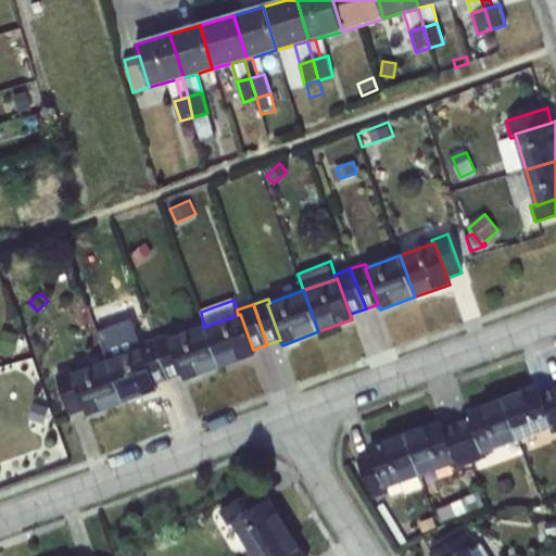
[(238,315),(204,327),(219,368),(254,355),(253,350),(240,314),(238,315)]
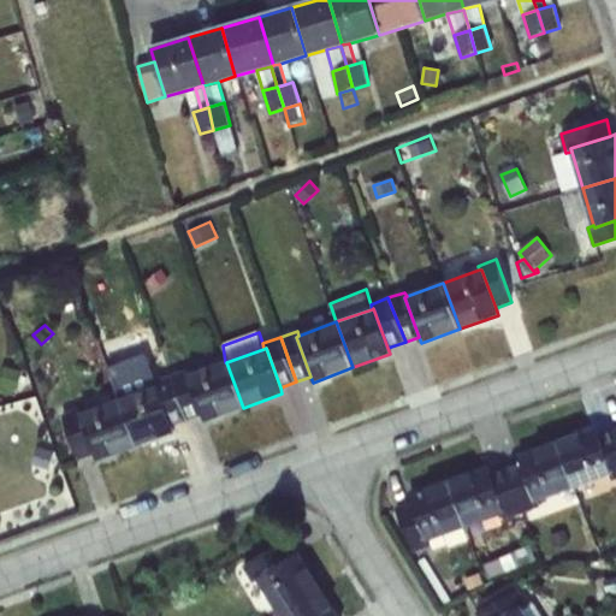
[(190,375),(188,375),(202,415),(205,421),(243,408),(226,362),(225,362),(190,375)]
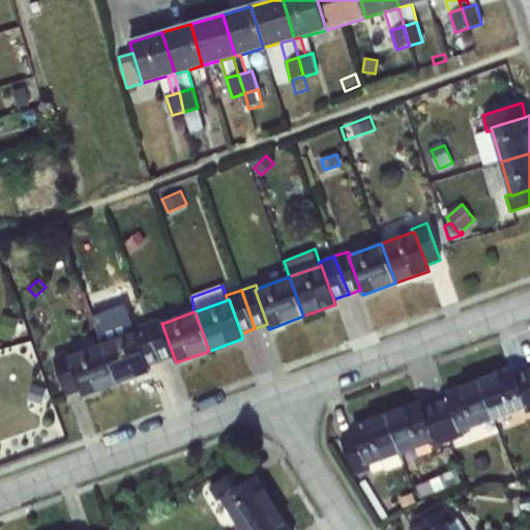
[(4,316),(0,329),(0,335),(12,340),(20,319),(4,316)]
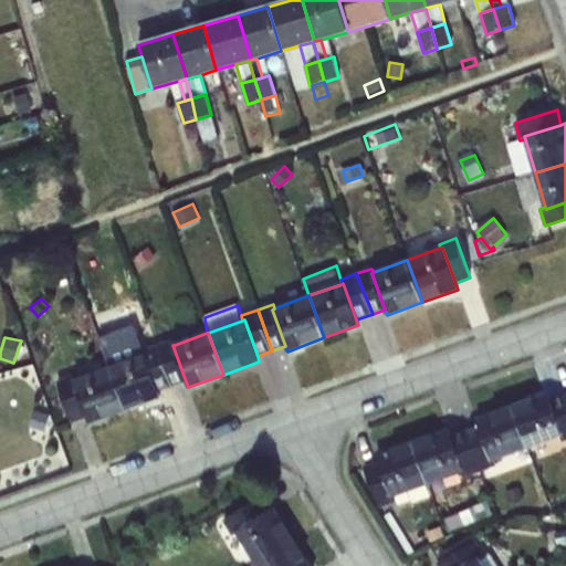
[(173,345),(175,345),(174,339),(158,345),(171,387),(186,381),(173,345)]
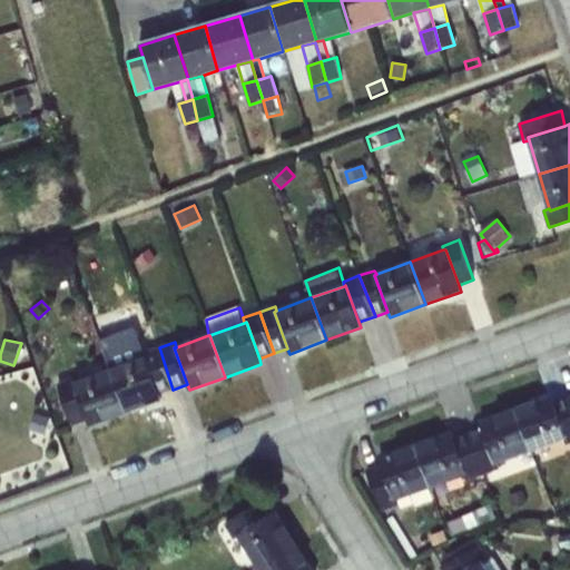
[(173,390),(159,347),(141,354),(144,359),(145,357),(158,394),(173,390)]
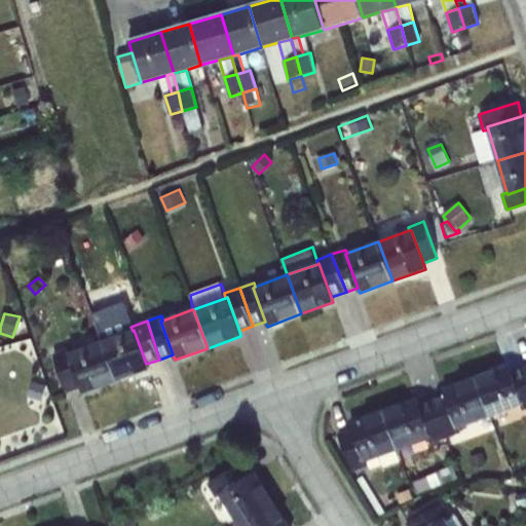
[(133,331),(102,342),(116,381),(148,369),(146,364),(134,330),(133,331)]
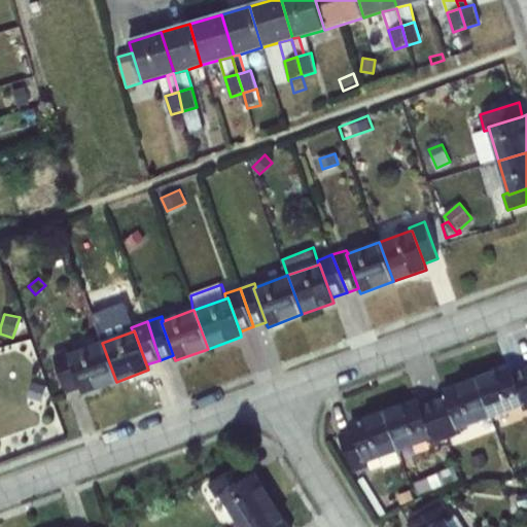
[(70,354),(69,354),(81,388),(82,393),(116,382),(102,343),(70,354)]
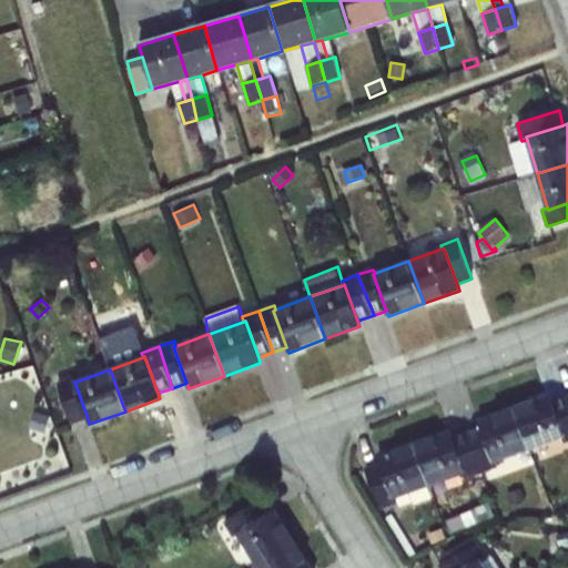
[(72,424),(88,418),(74,382),(75,382),(74,377),(58,383),(72,424)]
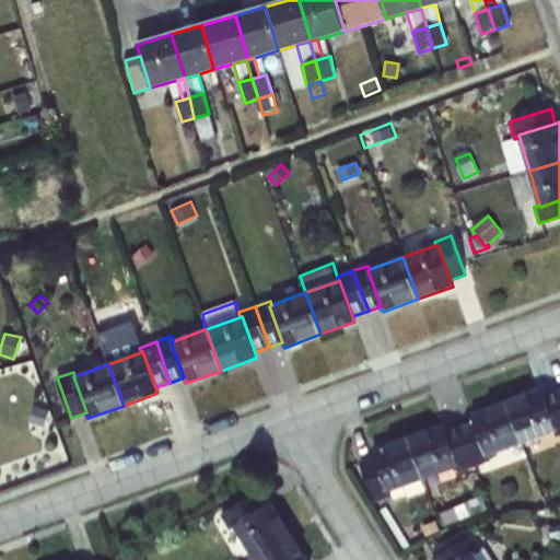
[(541,389),(508,401),(522,443),(555,431),(557,430),(544,395),(541,389)]
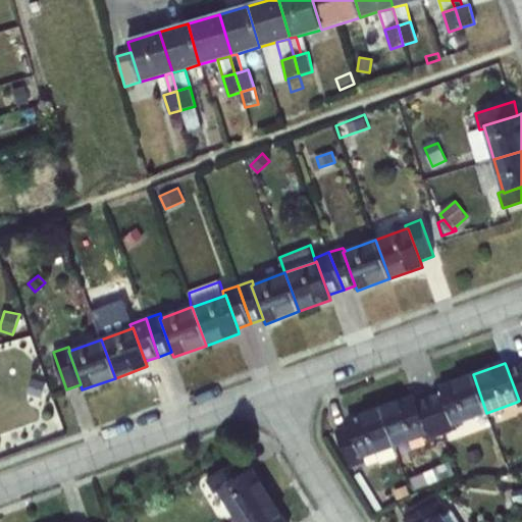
[(521,364),(521,363),(507,368),(519,401),(517,402),(519,407),(521,405),(521,364)]
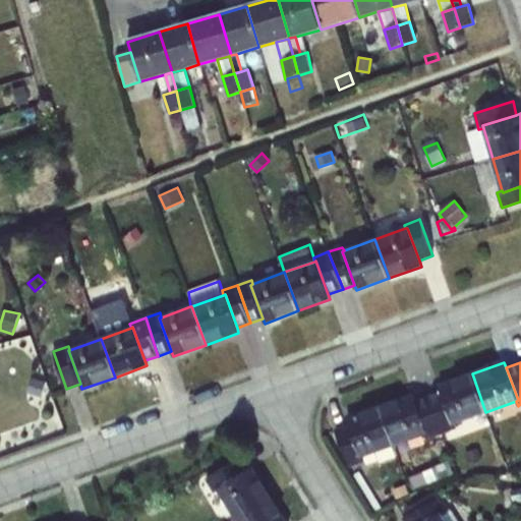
[(472,373),(439,386),(440,391),(452,424),(454,423),(485,412),(472,373)]
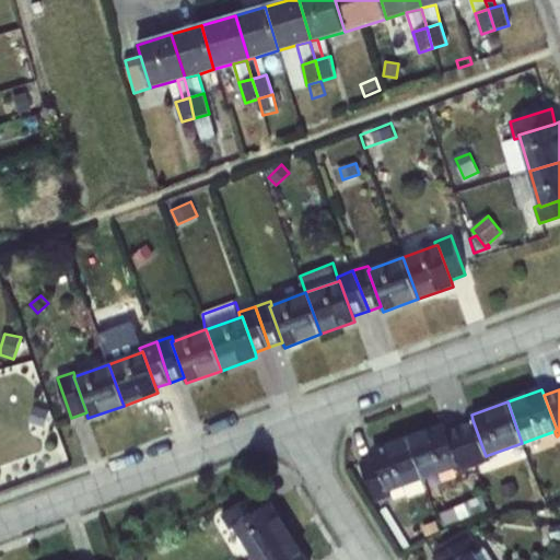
[(34,406),(30,423),(45,428),(49,410),(34,406)]
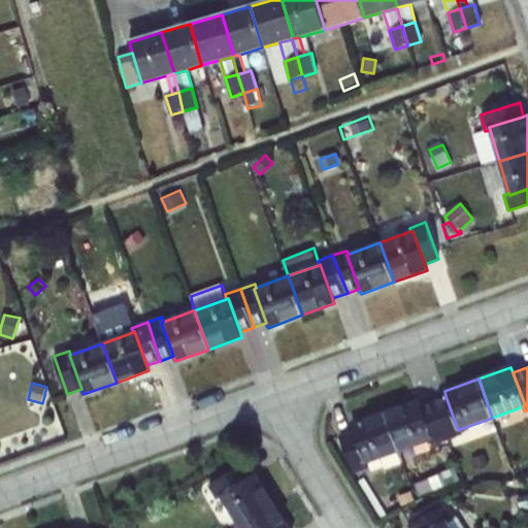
[(434,400),(448,439),(461,434),(460,429),(458,430),(446,396),(434,400)]
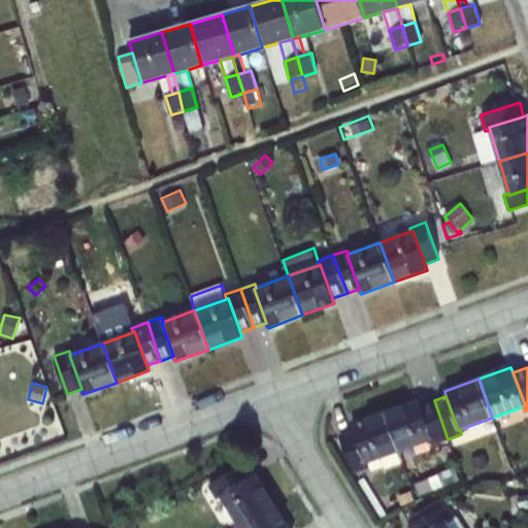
[(418,400),(387,411),(400,452),(430,440),(432,439),(420,405),(418,400)]
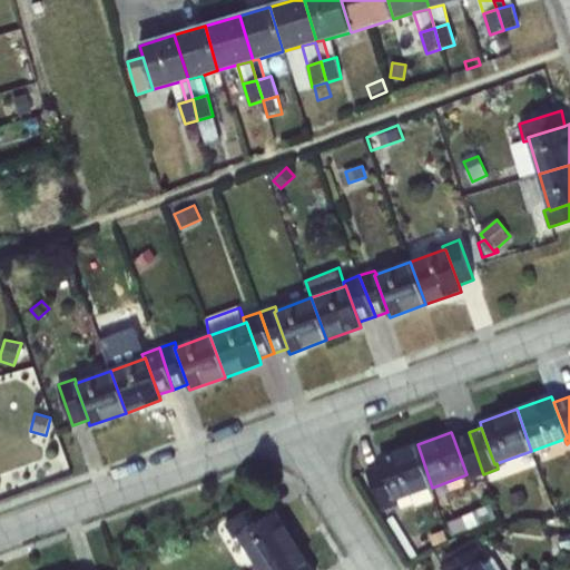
[(467,474),(464,475),(467,481),(483,474),(469,432),(453,438),(467,474)]
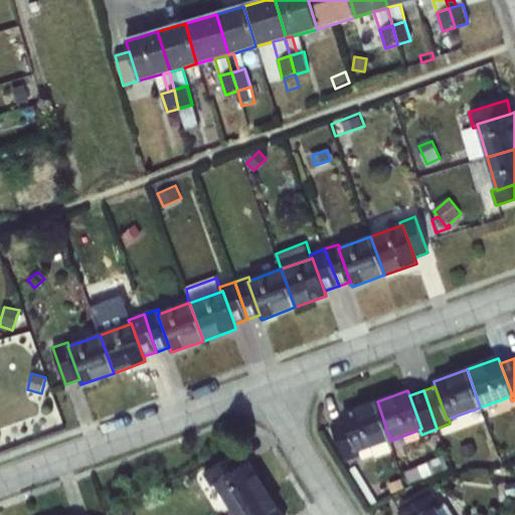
[(377,401),(342,414),(344,419),(356,453),(359,452),(390,441),(377,401)]
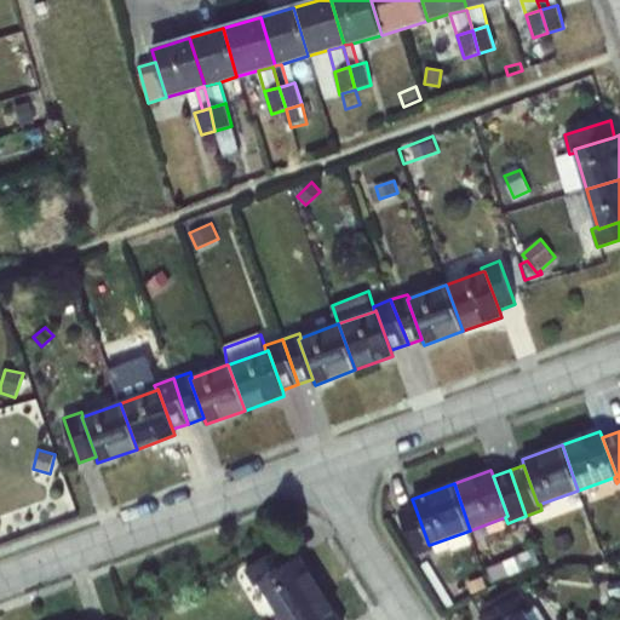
[(434,549),(432,544),(429,545),(414,505),(400,510),(415,556),(434,549)]
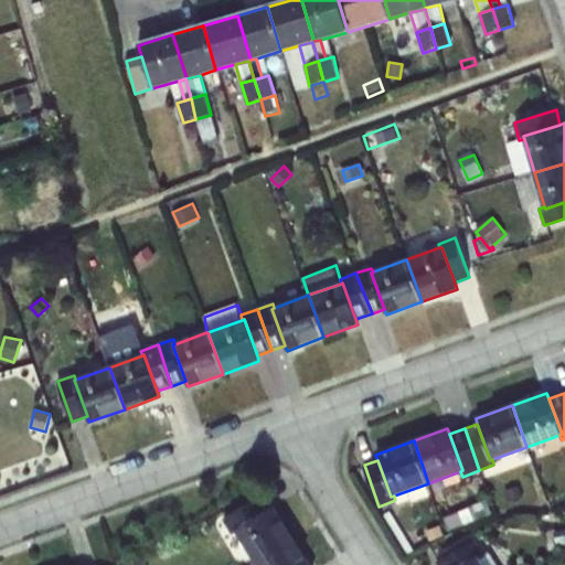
[(518,487),(504,491),(508,502),(522,498),(518,487)]
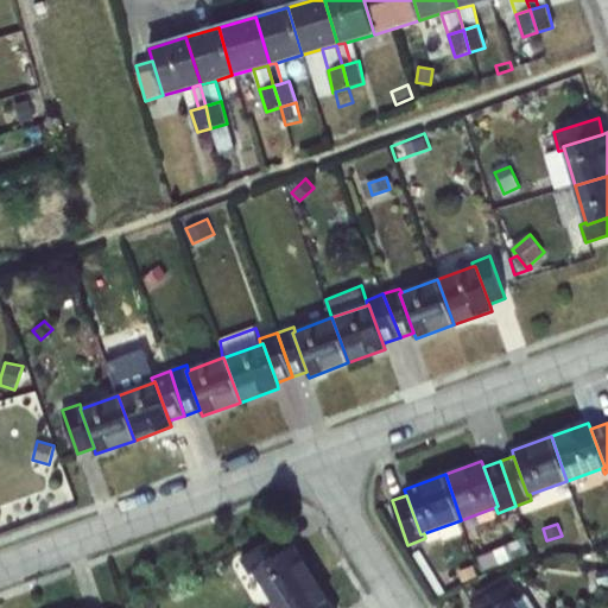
[(254,570),(289,549),(280,534),(241,559),(251,576),(255,574),(254,570)]
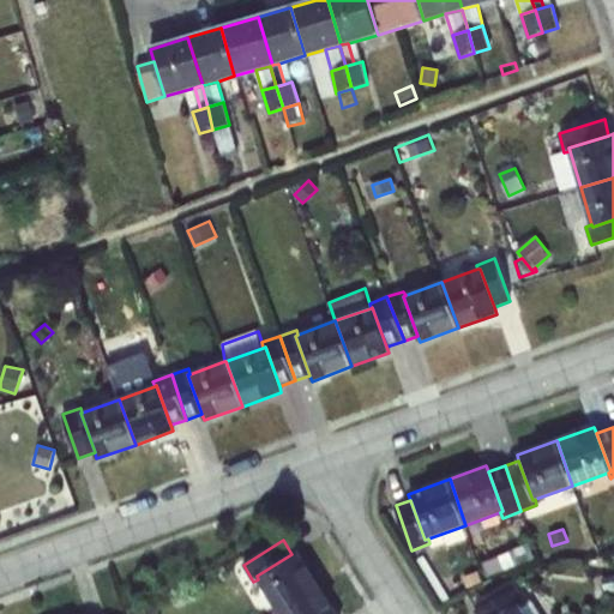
[(487,578),(518,565),(516,557),(530,551),(533,559),(535,558),(528,542),(481,563),(487,578)]
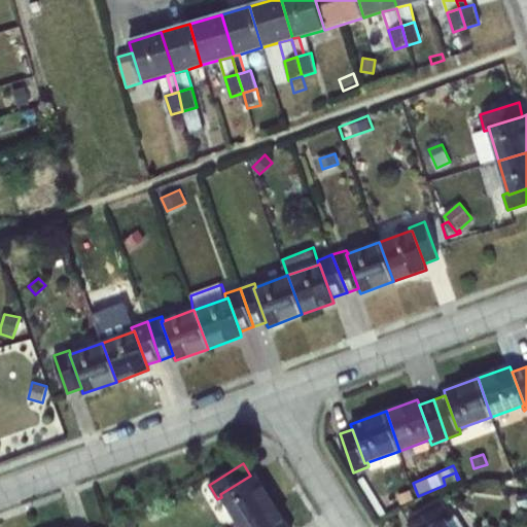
[(250,476),(220,494),(221,497),(239,525),(275,504),(255,472),(250,476)]
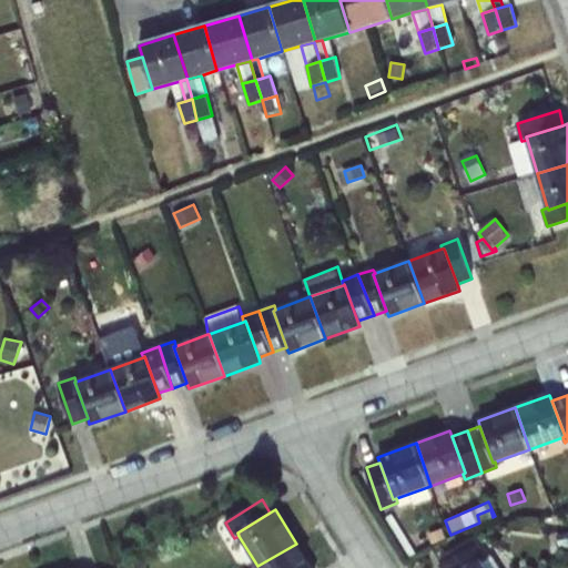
[(477,515),(479,523),(480,525),(494,520),(493,517),(490,509),(477,515)]
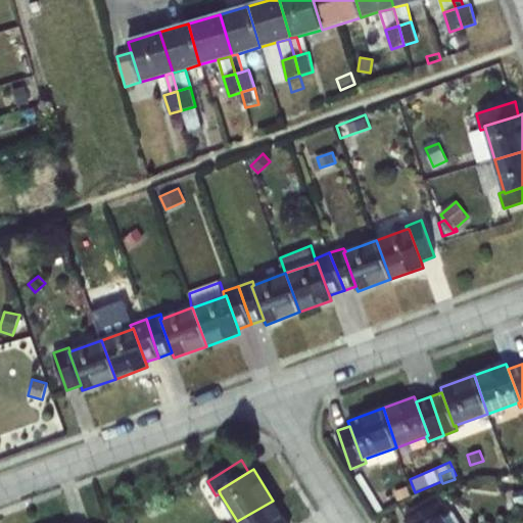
[(362,474),(355,477),(378,513),(383,510),(362,474)]
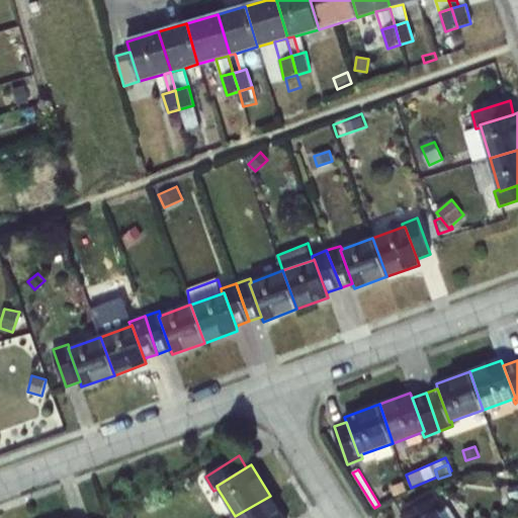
[(403,483),(392,488),(395,496),(407,491),(403,483)]
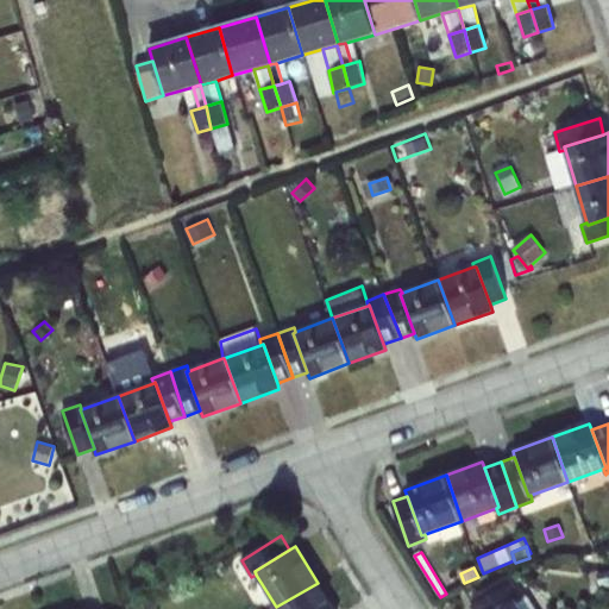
[(608,571),(597,575),(601,588),(608,585),(608,571)]
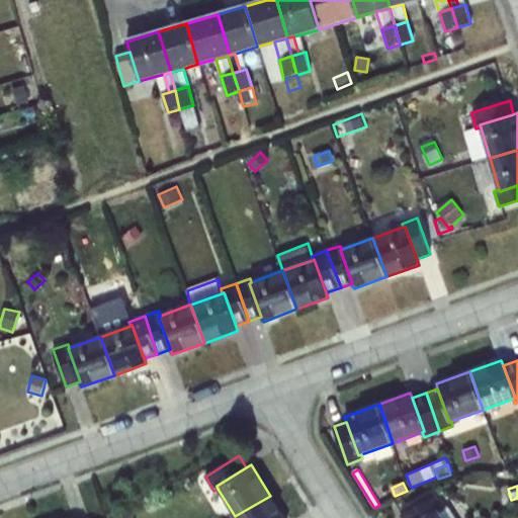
[(283,517),(270,496),(235,516),(236,517),(283,517)]
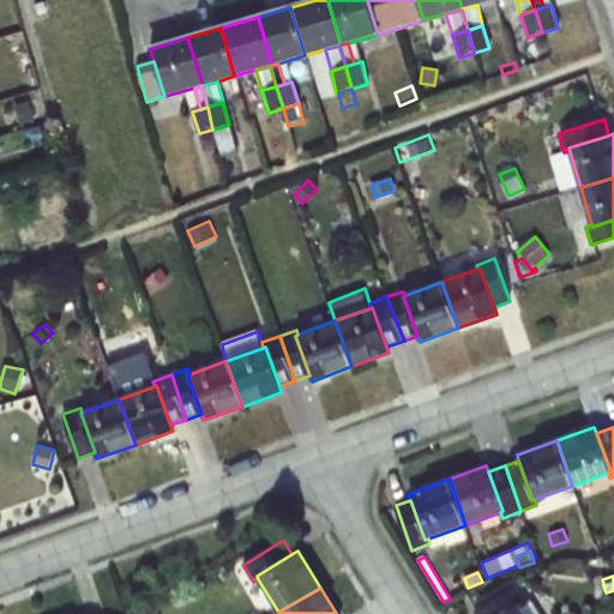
[(503,613),(519,605),(521,607),(524,605),(515,588),(475,612),(476,613),(503,613)]
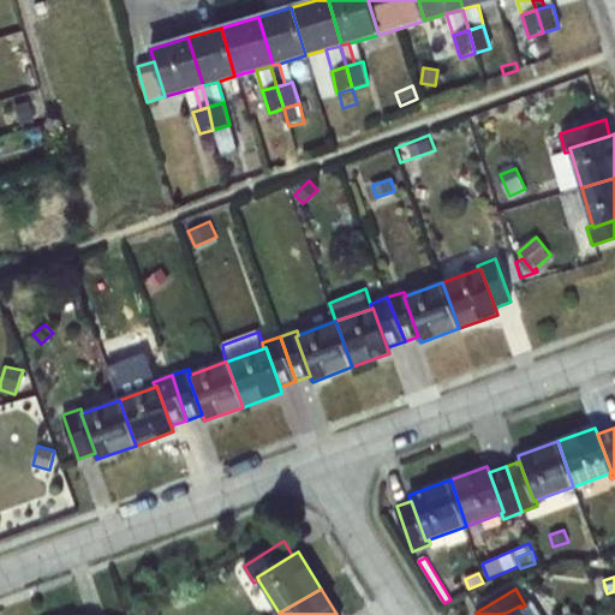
[(525,605),(521,608),(525,614),(542,614),(533,601),(525,605)]
